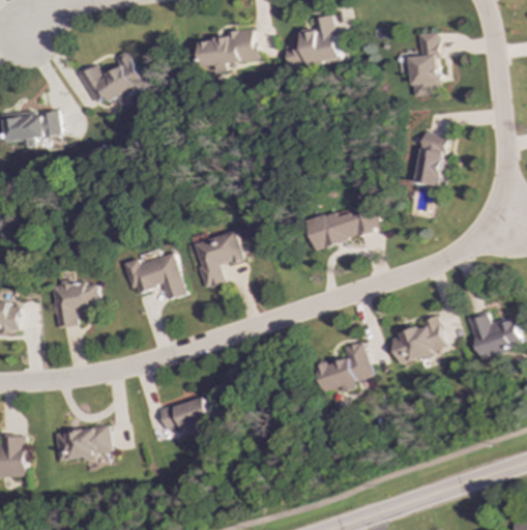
[(312,20),(314,30),(291,34),(293,45),(285,47),(289,70),(340,61),(331,16),(312,20)]
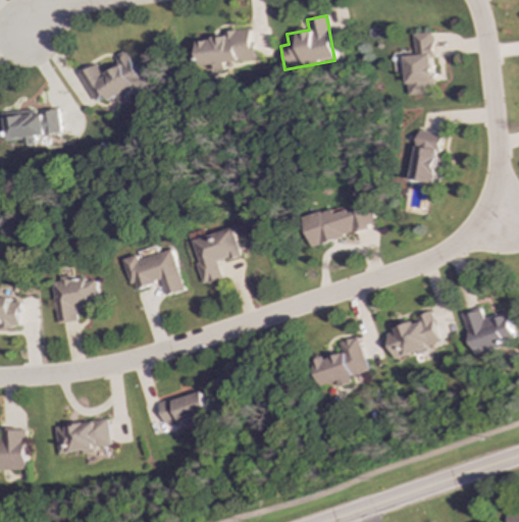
[(199,66),(211,64),(211,71),(222,70),(222,62),(253,59),(250,29),(221,32),(222,38),(196,41),(199,66)]
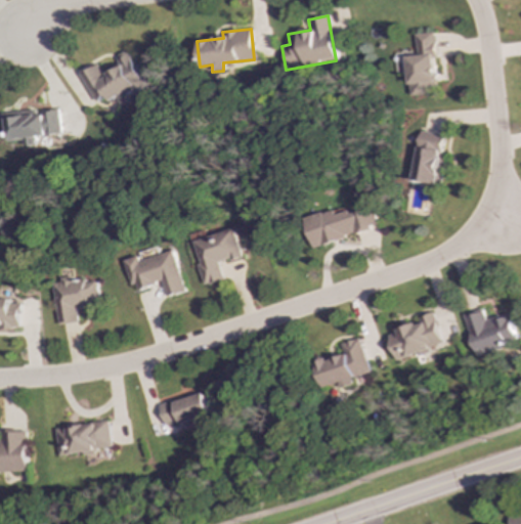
[(403,56),(407,96),(435,93),(431,58),(434,58),(431,32),(413,34),(415,55),(403,56)]
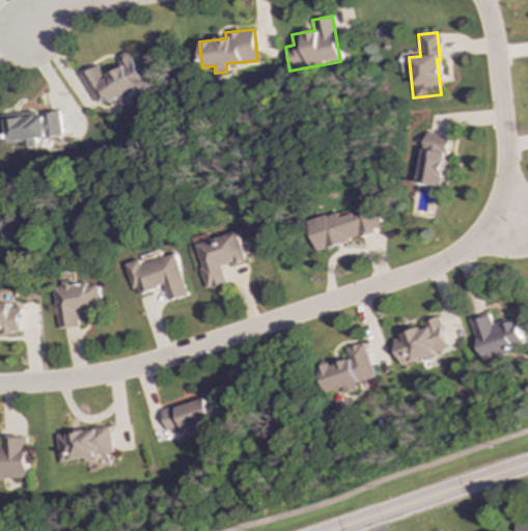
[(95,106),(115,95),(119,104),(147,88),(128,51),(116,57),(120,66),(103,76),(98,64),(79,75),(95,106)]
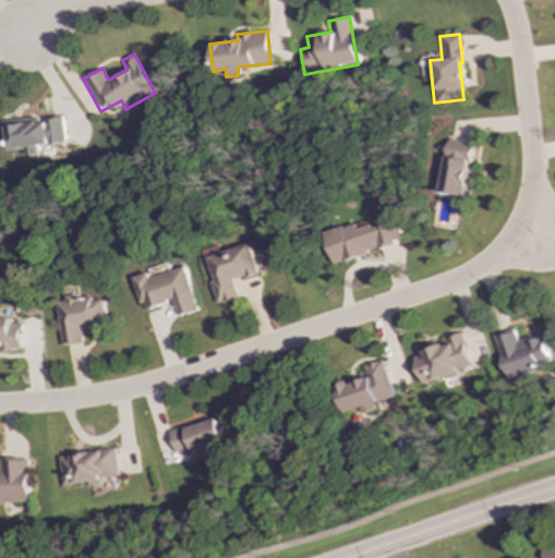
[(0,121),(3,150),(23,148),(24,156),(35,155),(34,145),(63,142),(60,118),(36,120),(36,118),(0,121)]
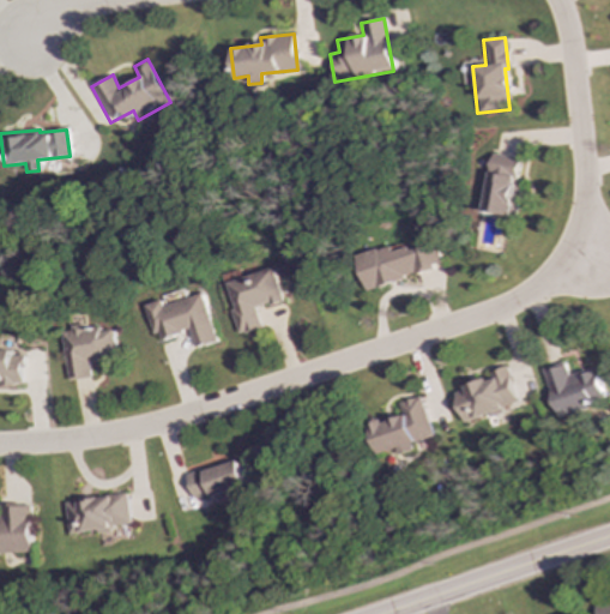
[(361,289),(440,268),(434,244),(406,251),(405,247),(388,252),(387,246),(352,256),(361,289)]
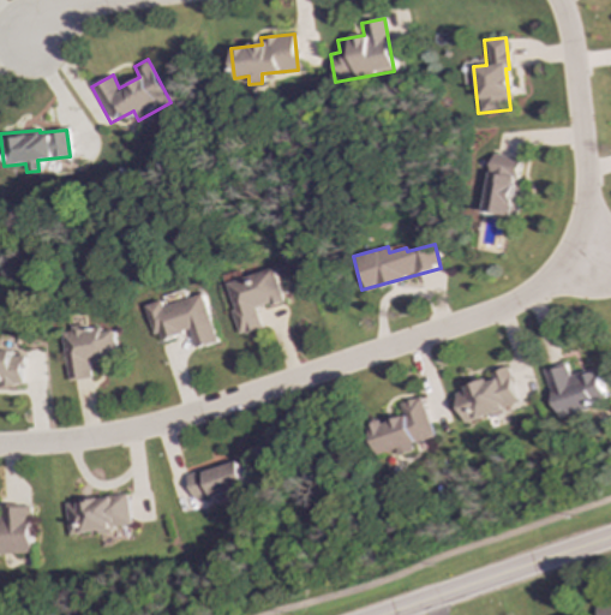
[(280,300),(270,268),(222,284),(238,335),(259,328),(252,309),(280,300)]
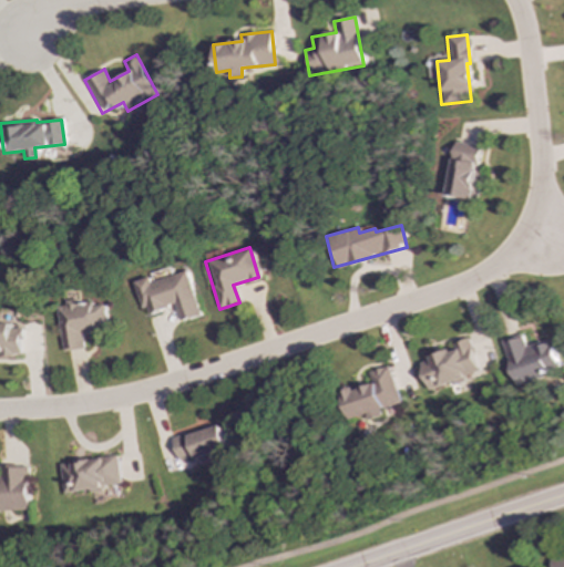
[(132,281),(143,315),(172,306),(177,322),(197,316),(184,271),(147,282),(146,277),(132,281)]
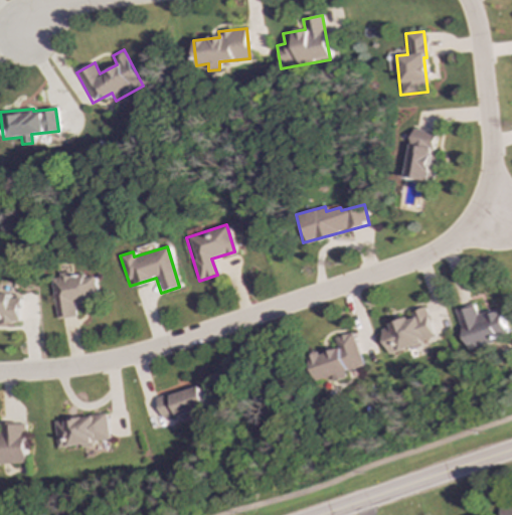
[(74,317),(72,304),(96,301),(93,277),(82,278),(81,275),(69,276),(69,272),(57,273),(57,278),(50,279),(55,319),(74,317)]
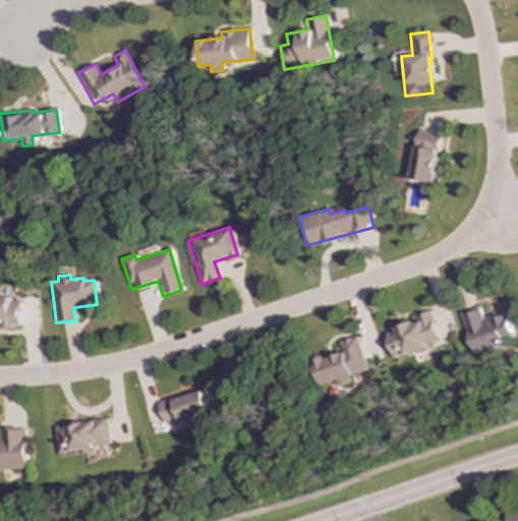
[(0,325),(17,325),(16,299),(0,299),(0,325)]
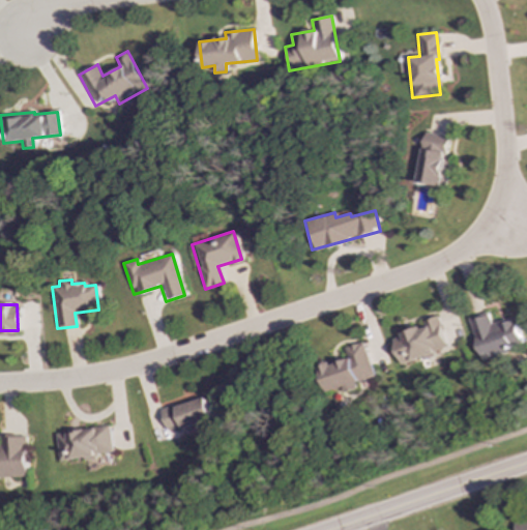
[(478,357),(520,347),(513,318),(489,323),(486,313),(468,318),(478,357)]
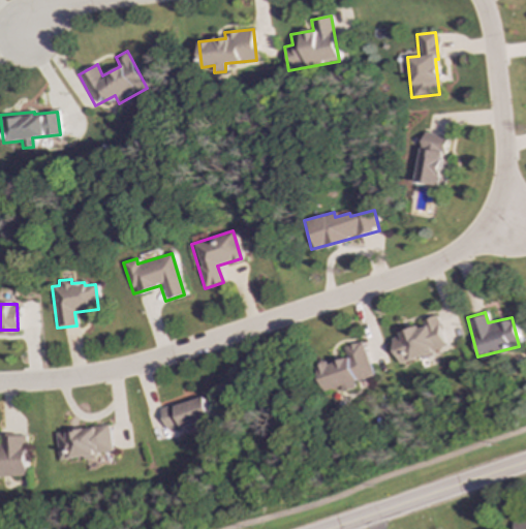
[(444,348),(434,316),(419,321),(421,325),(389,336),(397,364),(444,348)]
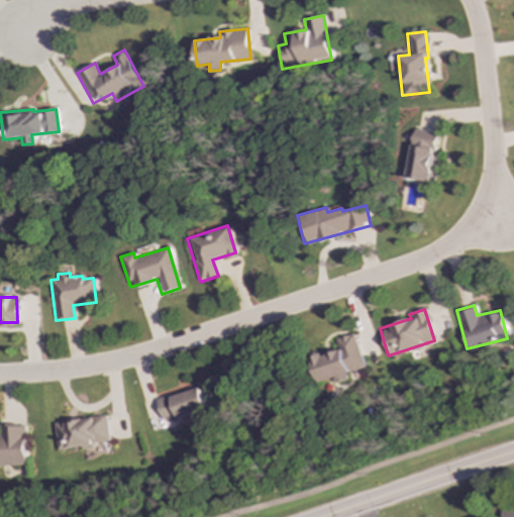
[(362,368),(351,333),(333,339),(336,348),(308,357),(315,383),(330,378),(332,383),(344,380),(342,374),(362,368)]
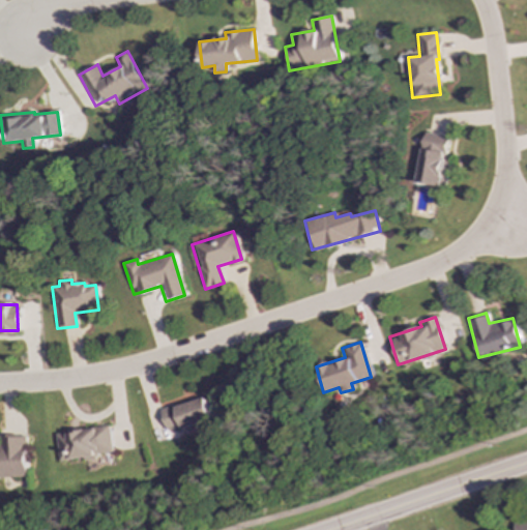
[(165,433),(209,419),(202,396),(157,411),(165,433)]
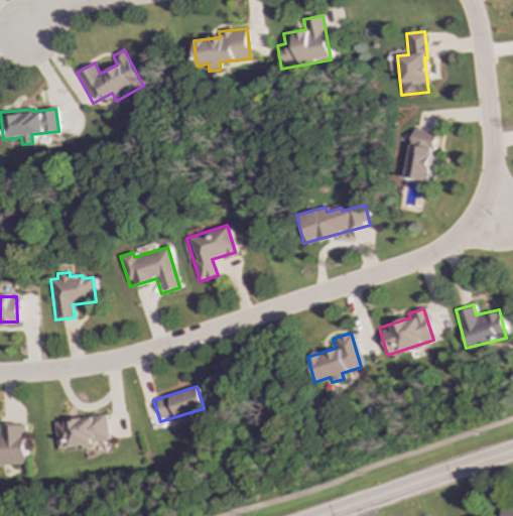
[(106,442),(103,415),(51,421),(54,448),(106,442)]
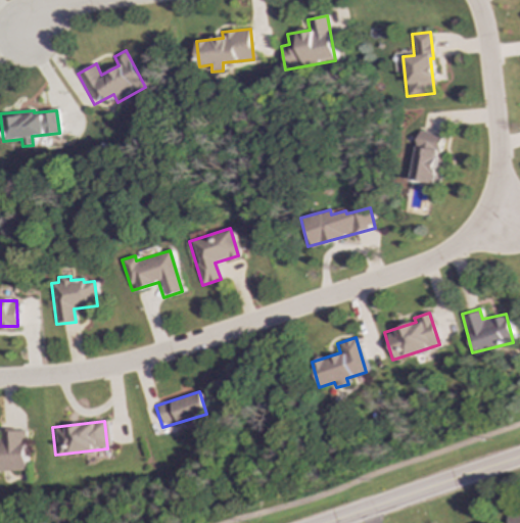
[(21,430),(0,431),(0,471),(22,471),(21,430)]
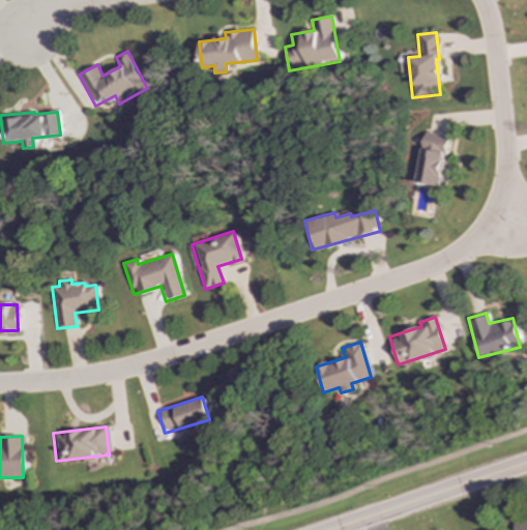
[(513,529),(526,529),(526,519),(513,521),(513,529)]
